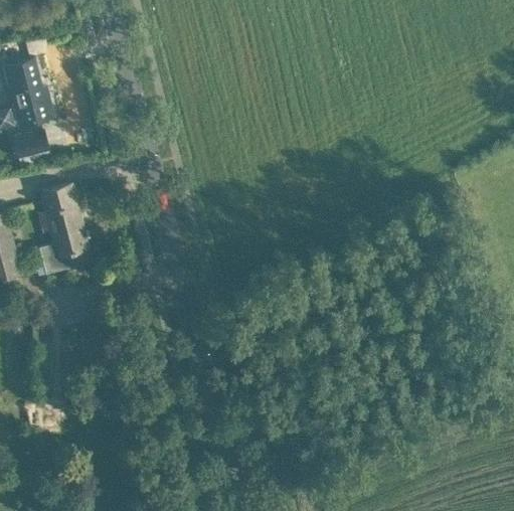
[(15,64),(4,67),(9,87),(20,126),(24,125),(35,122),(54,117),(49,100),(45,101),(34,59),(15,64)]
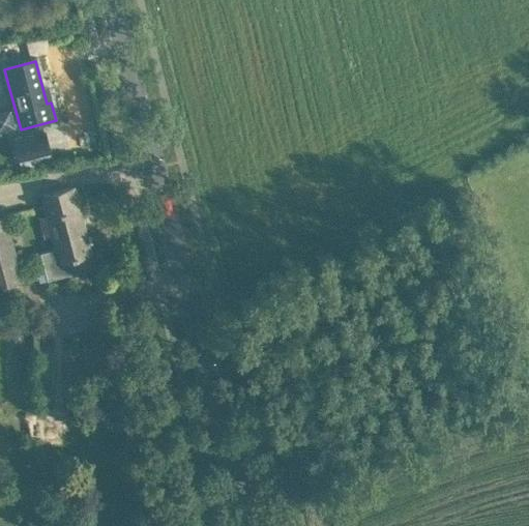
[(46,135),(12,143),(17,163),(51,154),(46,135)]
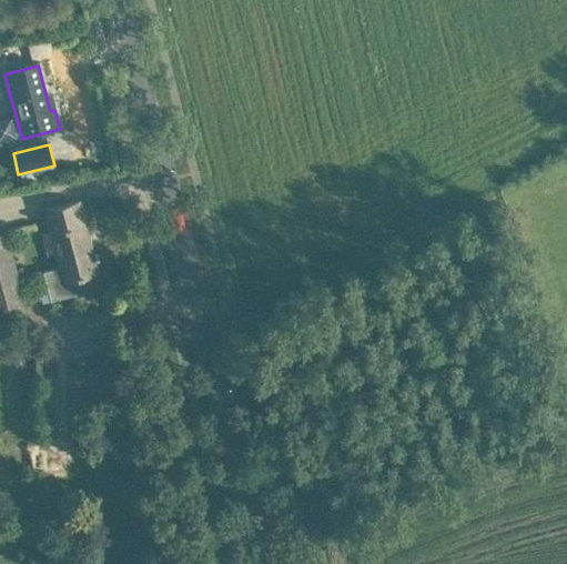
[(83,295),(79,280),(99,274),(80,203),(44,213),(59,270),(43,273),(51,304),(83,295)]
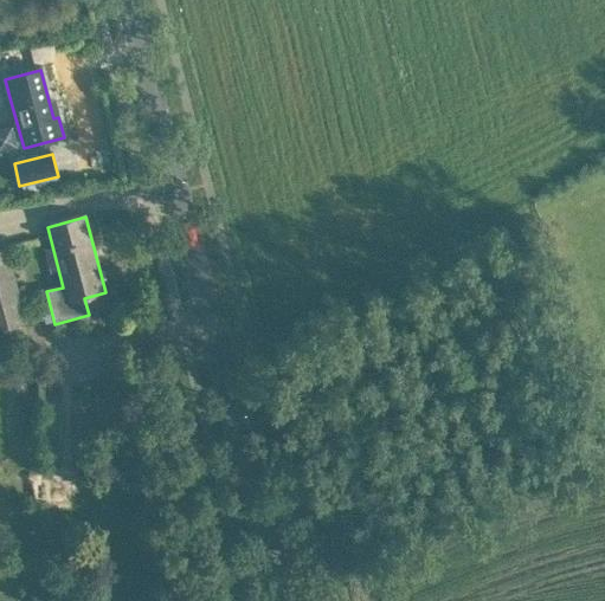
[(7,253),(0,254),(0,334),(26,328),(7,253)]
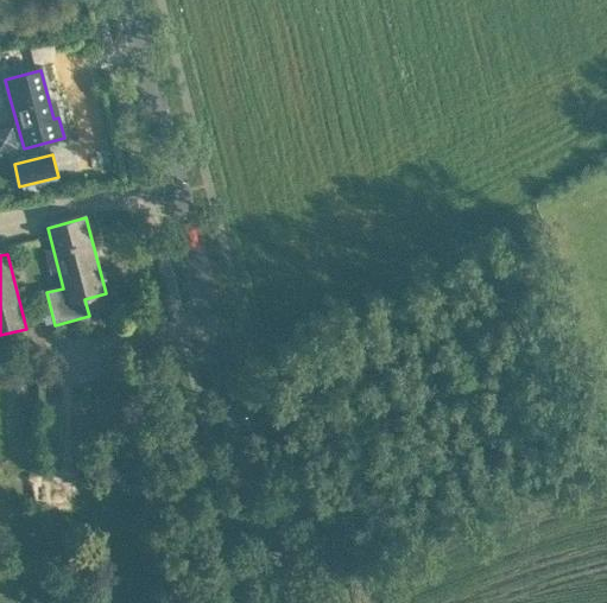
[(67,493),(50,493),(50,507),(65,507),(67,493)]
